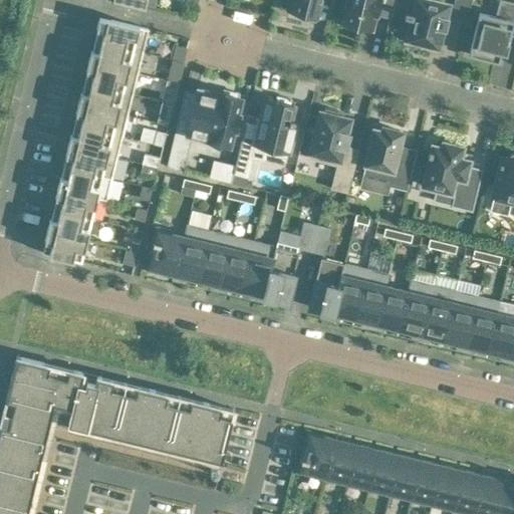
[(187,0),(186,6),(196,9),(198,0),(187,0)]
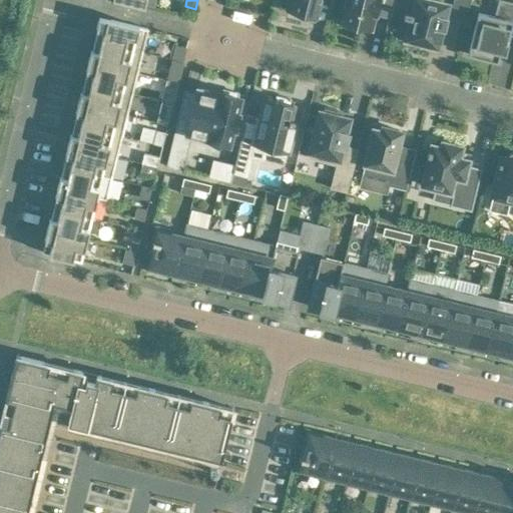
[(285,0),(289,1),(287,10),(302,14),(301,17),(315,21),(320,0),(285,0)]
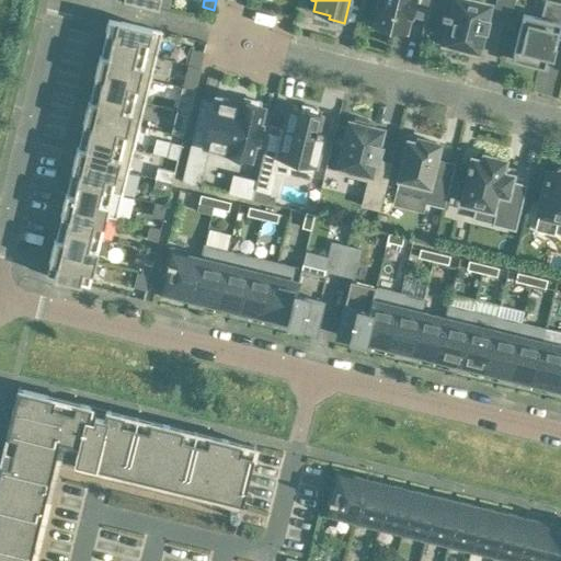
[(375,0),(369,24),(405,34),(410,16),(412,16),(415,4),(428,8),(431,0),(375,0)]
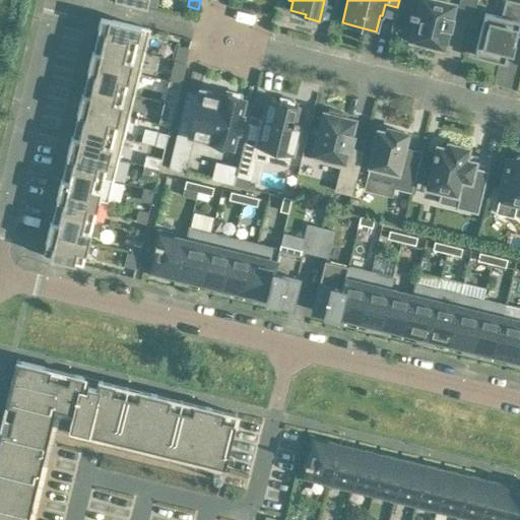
[(453,4),(439,0),(412,0),(409,11),(408,16),(415,18),(410,40),(427,44),(426,48),(442,51),(447,27),(450,28),(452,17),(450,16),(453,4)]
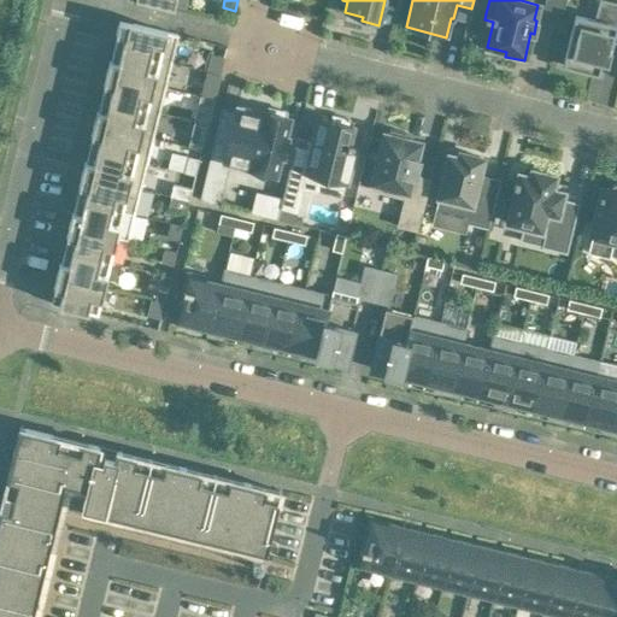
[(563,12),(565,0),(545,0),(544,7),(563,12)]
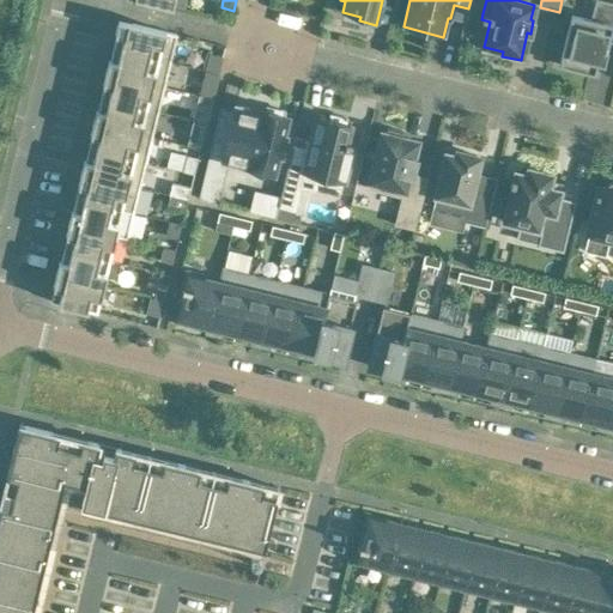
[(612,2),(601,0),(595,0),(593,12),(592,12),(588,28),(569,23),(568,29),(559,61),(560,61),(559,65),(577,70),(594,73),(598,62),(604,64),(608,42),(612,43),(612,2)]
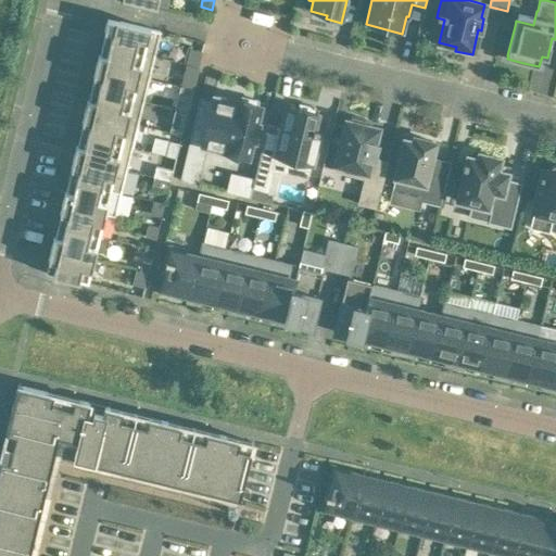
[(105,32),(102,43),(154,57),(161,32),(108,19),(104,32),(105,32)]
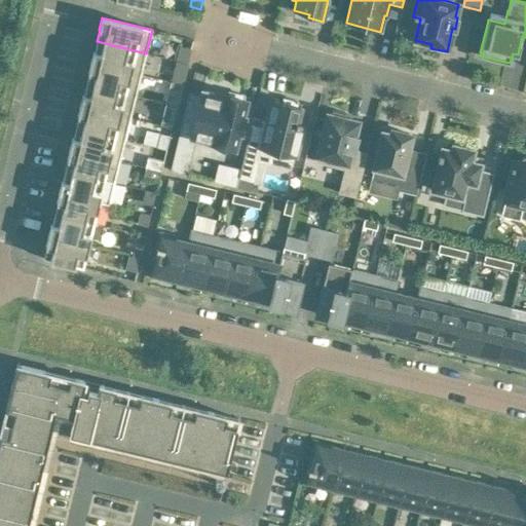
[(90,63),(141,75),(146,53),(97,41),(95,52),(94,52),(90,63)]
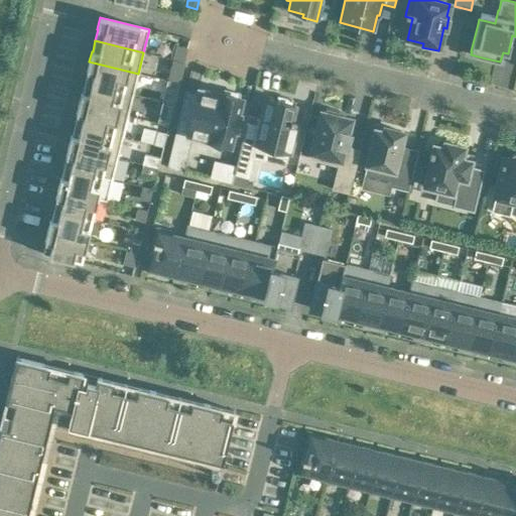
[(177,45),(173,58),(183,61),(187,47),(177,45)]
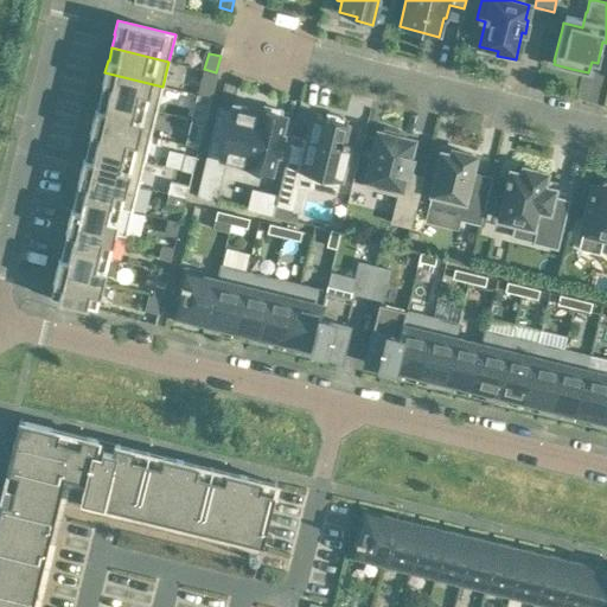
[(100,97),(157,112),(163,87),(104,72),(102,84),(103,84),(100,97)]
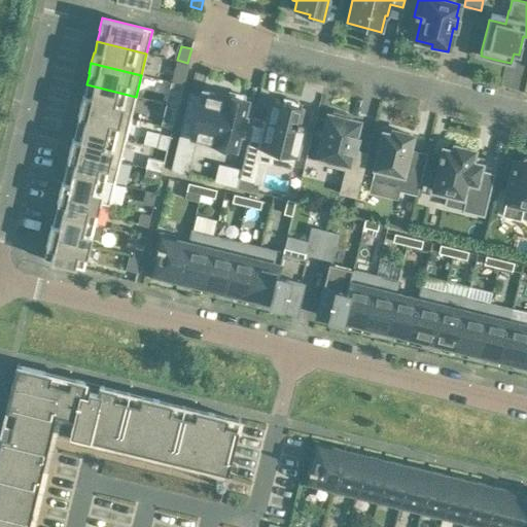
[(175,69),(172,81),(183,84),(185,72),(175,69)]
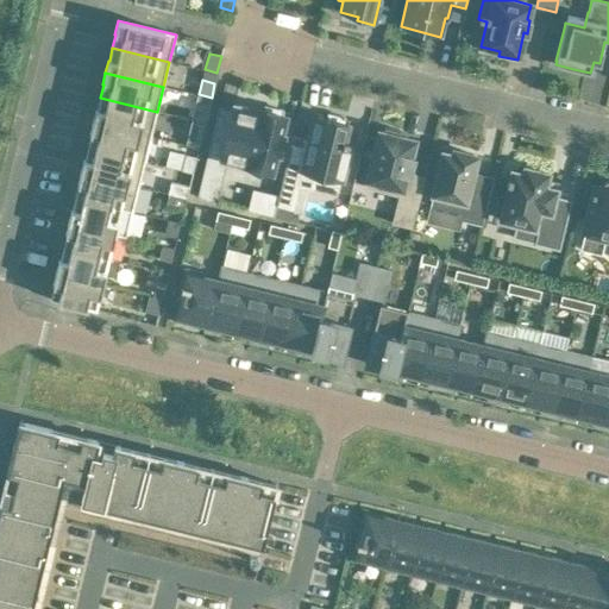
[(212,98),(199,94),(196,104),(209,107),(212,98)]
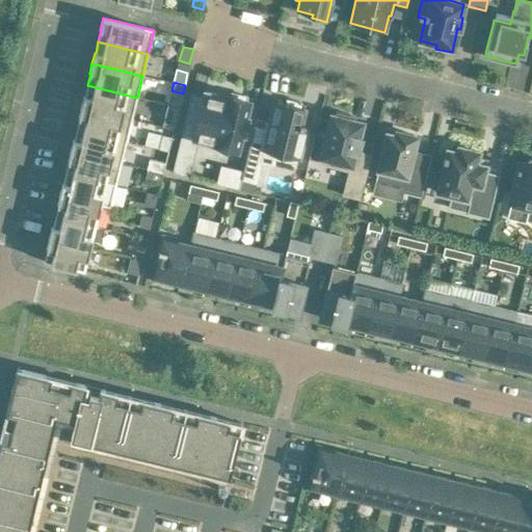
[(81,107),(132,120),(137,98),(87,85),(85,97),(83,96),(81,107)]
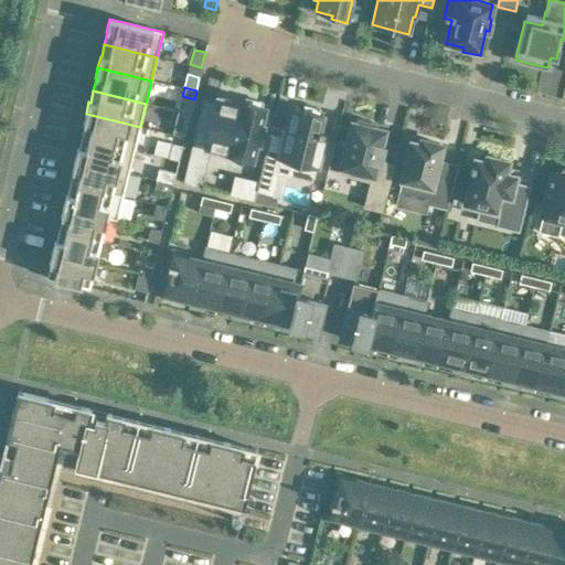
[(216,102),(203,99),(183,183),(202,188),(211,149),(252,159),(256,141),(258,142),(263,125),(260,125),(265,107),(262,106),(263,103),(246,98),(245,103),(241,102),(241,103),(217,97),(216,102)]
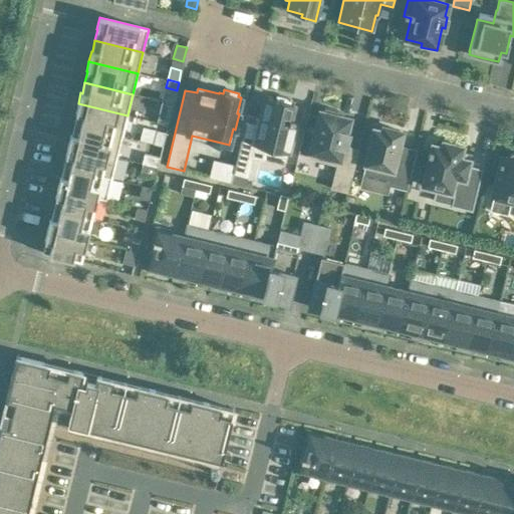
[(293,118),(291,117),(294,104),(290,103),(291,99),(276,95),(275,100),(265,97),(258,126),(246,123),(245,122),(233,173),(247,176),(252,157),(263,160),(266,148),(289,153),(296,123),(292,122),(293,118)]
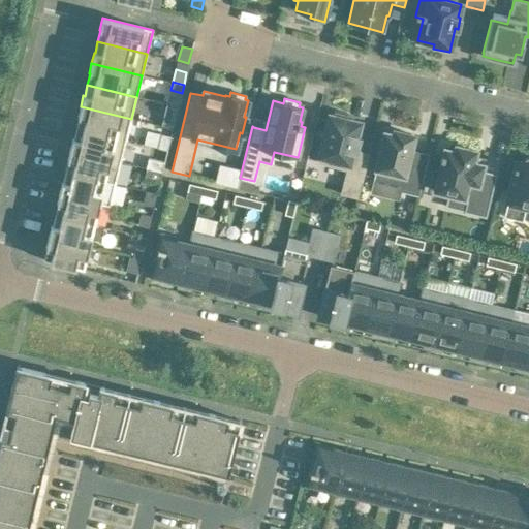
[(161,126),(173,128),(178,106),(166,104),(161,126)]
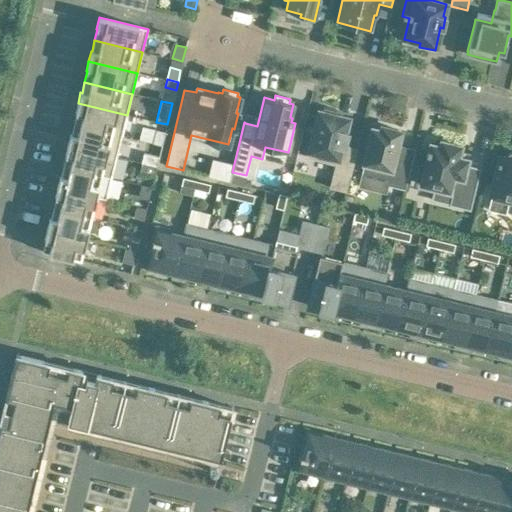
[(74,124),(121,136),(127,115),(78,103),(75,113),(77,113),(74,124)]
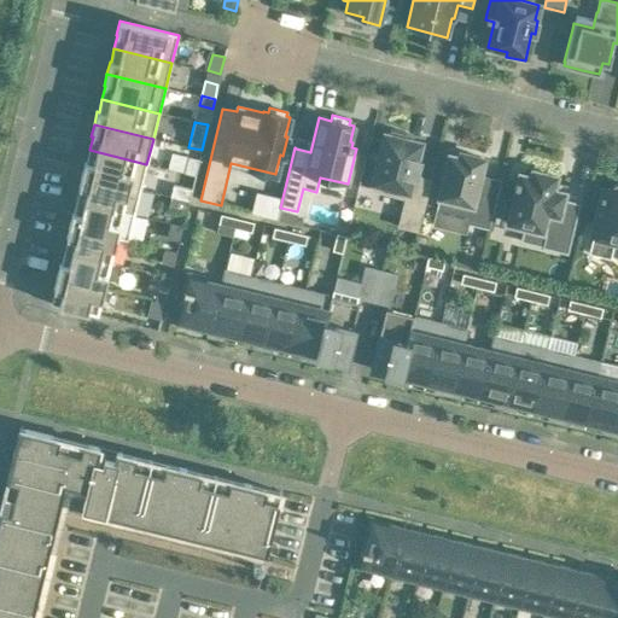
[(390,129),(389,134),(385,134),(373,182),(374,184),(372,190),(406,198),(403,207),(423,211),(418,231),(431,179),(415,175),(420,158),(417,157),(420,143),(406,139),(407,133),(390,129)]
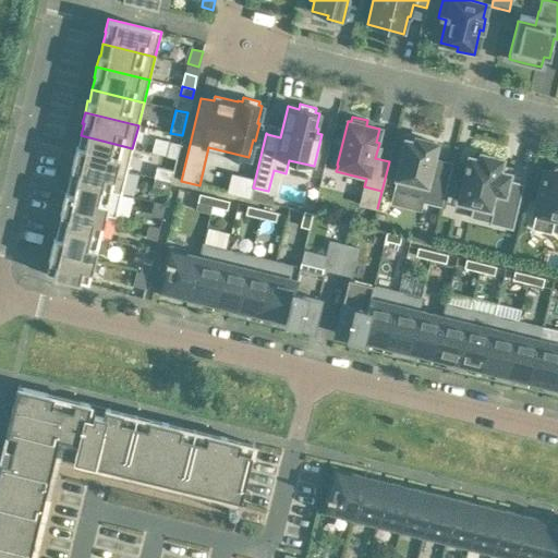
[(76,146),(73,158),(126,171),(132,148),(81,135),(77,147),(76,146)]
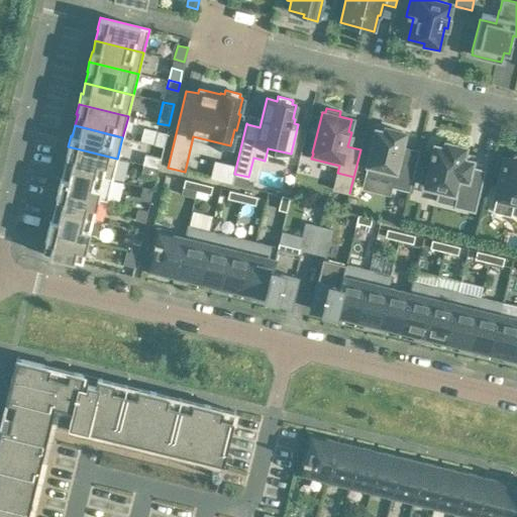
[(371,149),(365,175),(391,181),(390,187),(409,191),(417,158),(399,153),(404,132),(386,127),(385,131),(376,129),(374,137),(371,136),(368,148),(371,149)]
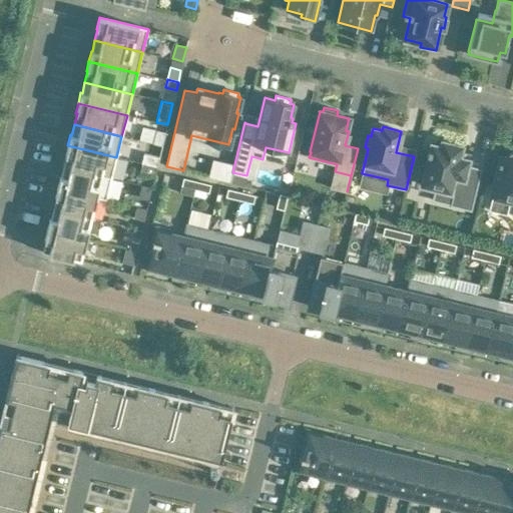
[(154,129),(151,143),(162,145),(165,132),(154,129)]
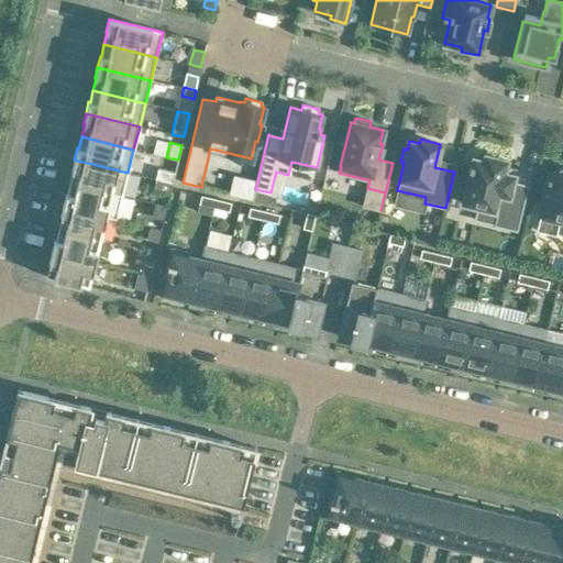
[(507,159),(485,155),(484,161),(473,157),(472,164),(468,163),(467,169),(470,170),(467,183),(461,181),(457,198),(463,200),(462,202),(497,211),(494,224),(517,230),(528,186),(512,181),(515,175),(504,173),(507,159)]
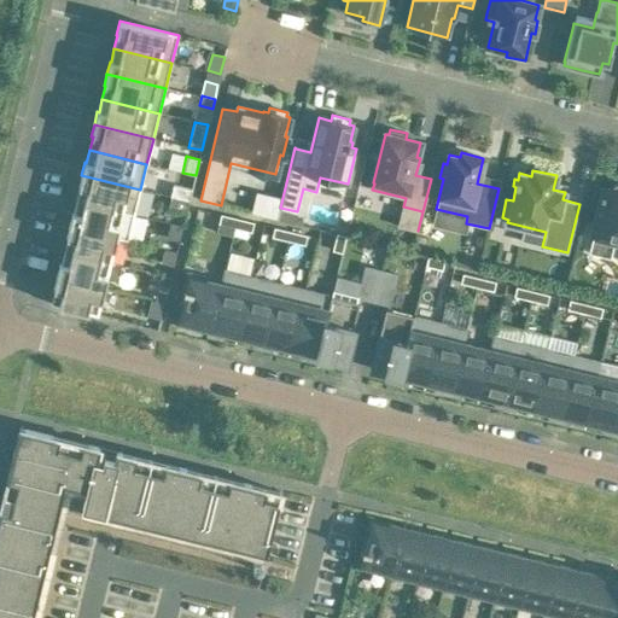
[(80,187),(77,200),(134,214),(140,190),(81,175),(79,187),(80,187)]
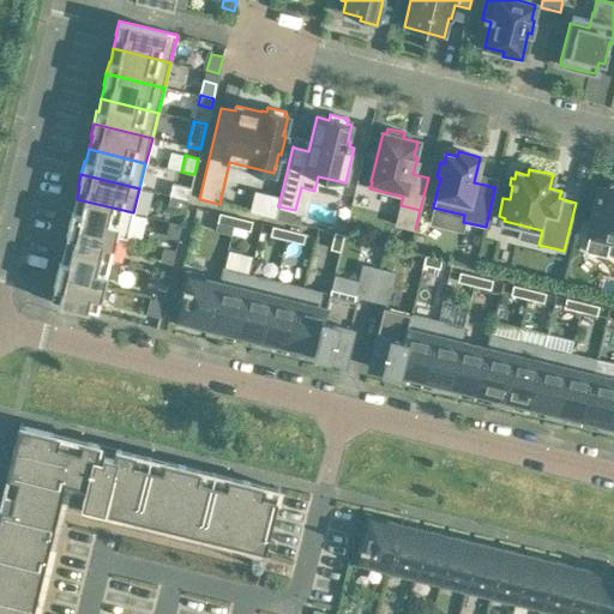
[(613,181),(613,182),(612,182),(611,184),(609,185),(608,186),(607,188),(599,186),(597,192),(596,192),(595,197),(596,197),(588,234),(613,240),(613,251),(613,258),(613,181)]
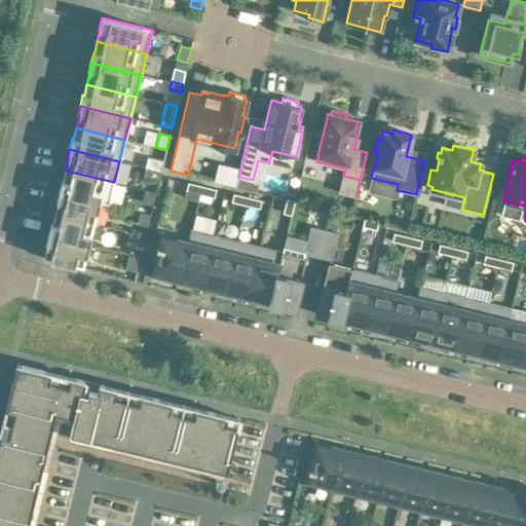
[(147,157),(144,167),(146,167),(161,172),(163,161),(147,157)]
